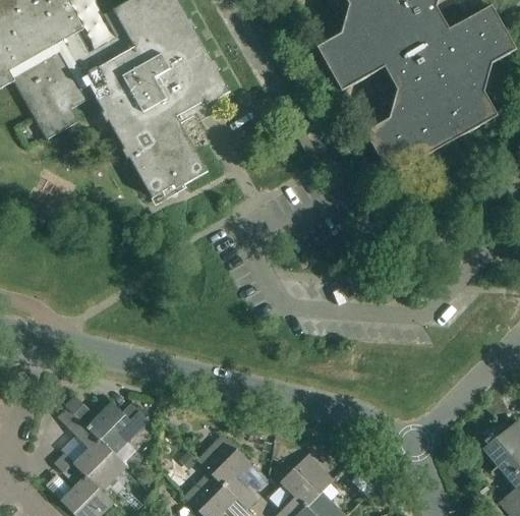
[(0,87),(12,80),(45,138),(77,120),(70,107),(94,94),(123,147),(121,148),(126,158),(128,157),(151,196),(181,179),(183,183),(207,170),(179,121),(195,112),(196,114),(209,107),(207,103),(229,90),(217,68),(219,67),(214,58),(212,59),(193,26),(195,25),(189,16),(187,17),(178,0),(125,0),(103,13),(119,43),(114,46),(104,43),(89,51),(77,31),(82,27),(67,0),(0,0),(0,87)]
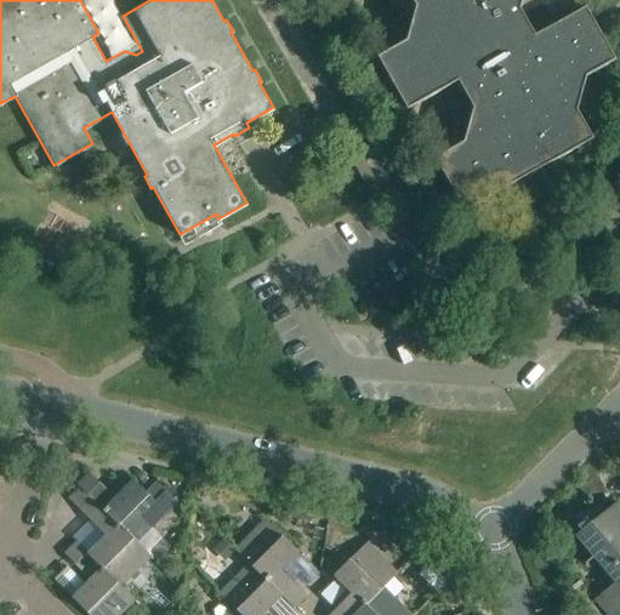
[(407,107),(458,79),(535,33),(519,6),(521,0),(413,0),(415,4),(405,38),(376,55),(407,107)]
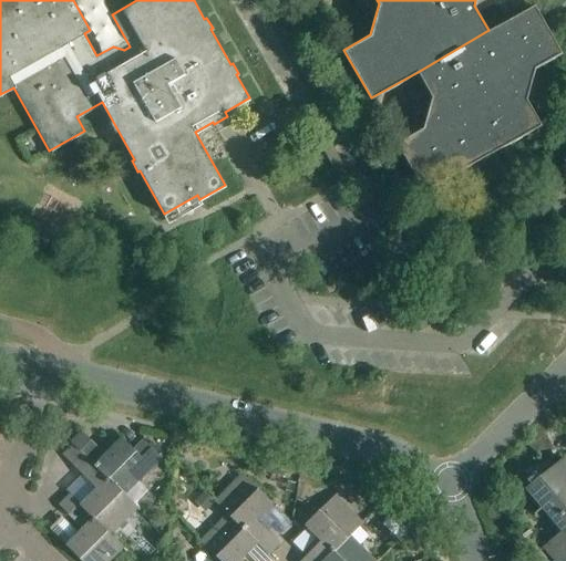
[(489,30),(418,72),(431,96),(422,127),(395,142),(423,190),(542,124),(526,97),(535,66),(562,52),(534,3),(489,30)]
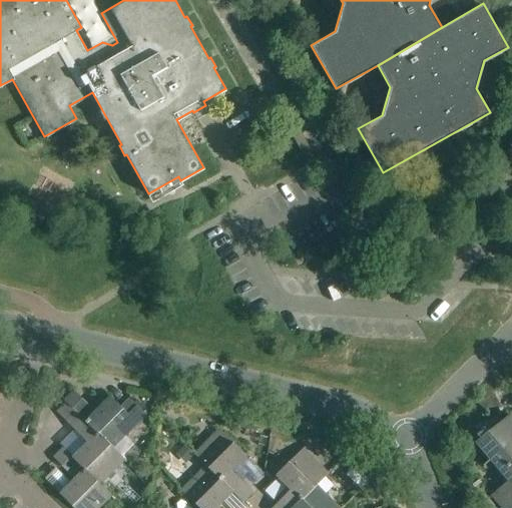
[(112,445),(145,413),(128,396),(120,405),(109,394),(94,410),(73,388),(63,398),(65,400),(73,409),(74,408),(111,446),(112,445)]
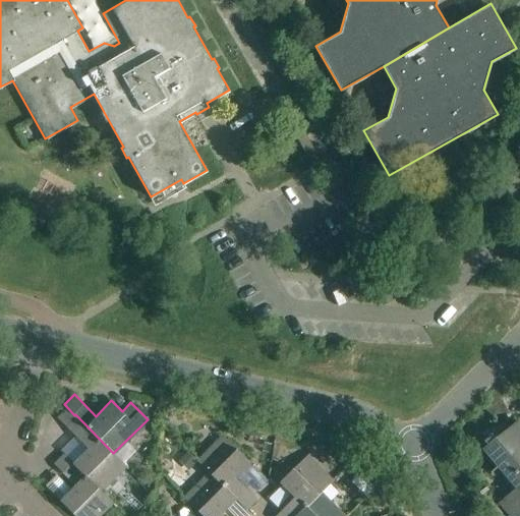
[(89,447),(73,462),(101,489),(125,464),(114,452),(113,453),(75,414),(74,415),(66,406),(57,415),(89,447)]
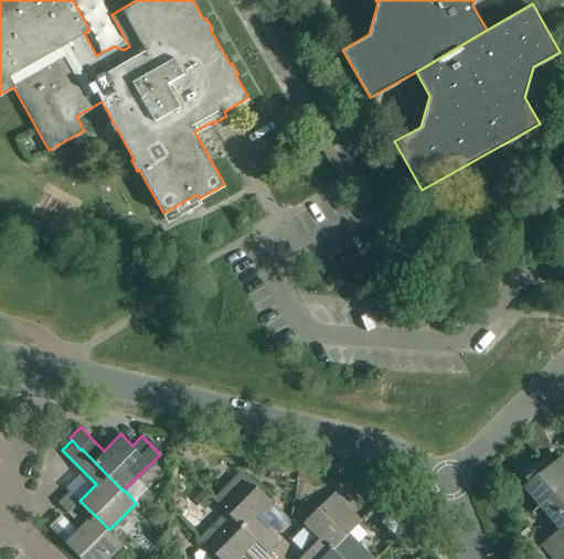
[(265,454),(262,466),(277,470),(279,458),(265,454)]
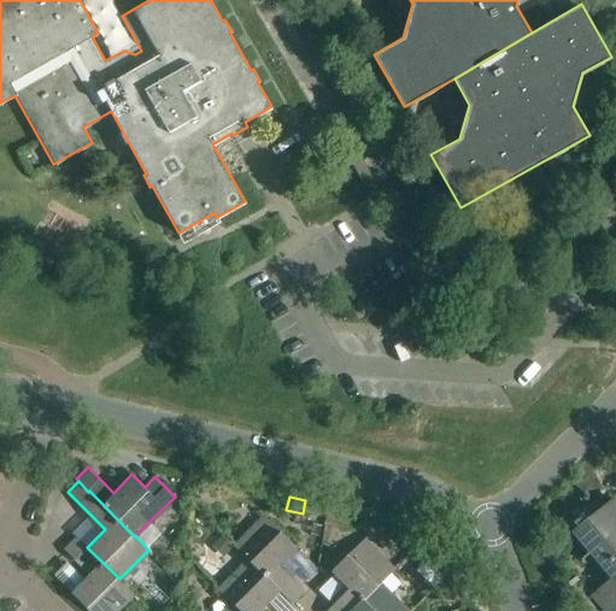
[(611,576),(591,593),(606,610),(611,610),(615,607),(615,499),(612,497),(573,529),(611,576)]
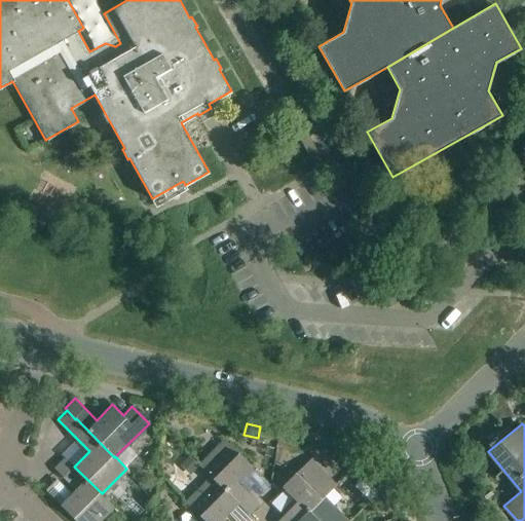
[(198,463),(210,475),(211,475),(237,501),(248,512),(258,501),(236,480),(252,464),(224,437),(198,463)]
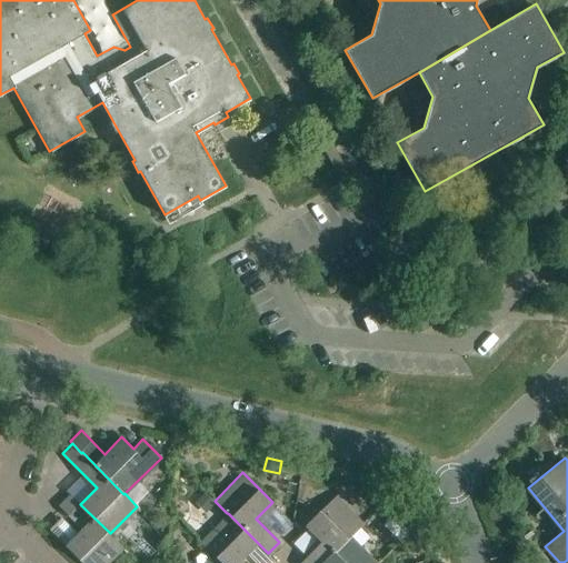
[(195,500),(205,510),(215,501),(203,491),(195,500)]
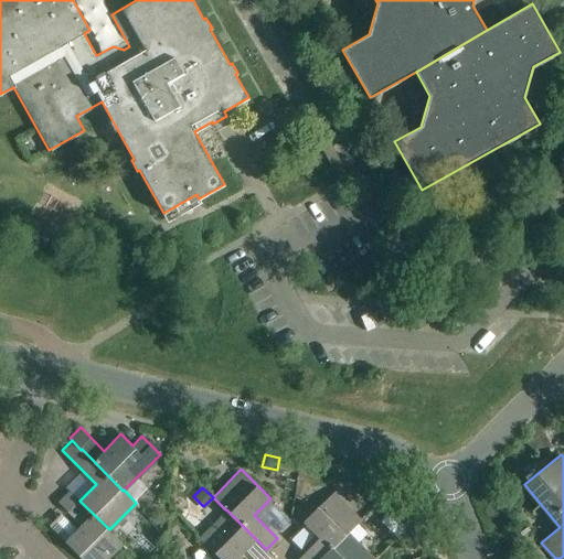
[(109,529),(80,501),(70,490),(59,501),(82,524),(65,540),(83,558),(105,558),(121,543),(109,529)]
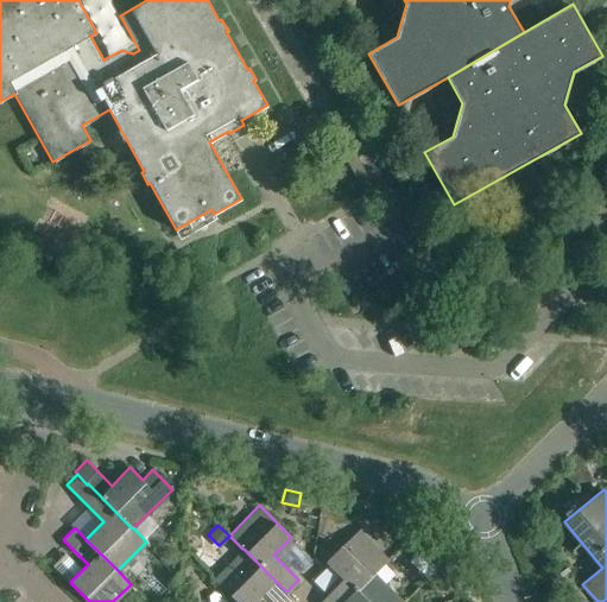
[(318,601),(342,601),(373,571),(374,572),(387,558),(358,528),(327,561),(345,577),(328,594),(328,593),(318,601)]
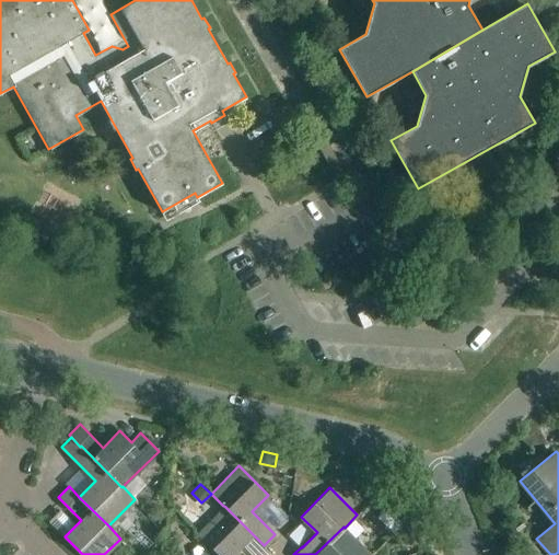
[(197,533),(209,545),(210,545),(220,554),(241,554),(236,551),(253,534),(224,506),(223,506),(197,533)]
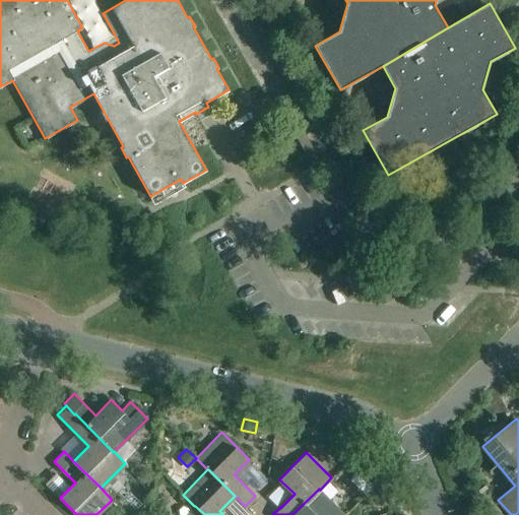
[(349,477),(354,483),(363,473),(359,469),(349,477)]
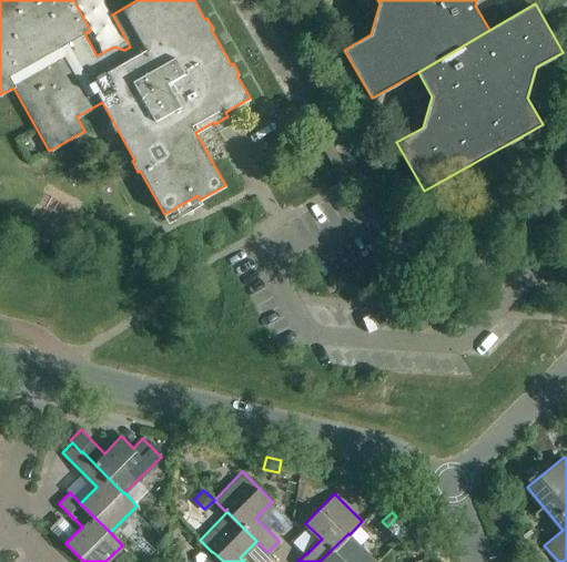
[(320,561),(375,561),(376,561),(350,534),(348,533),(320,561)]
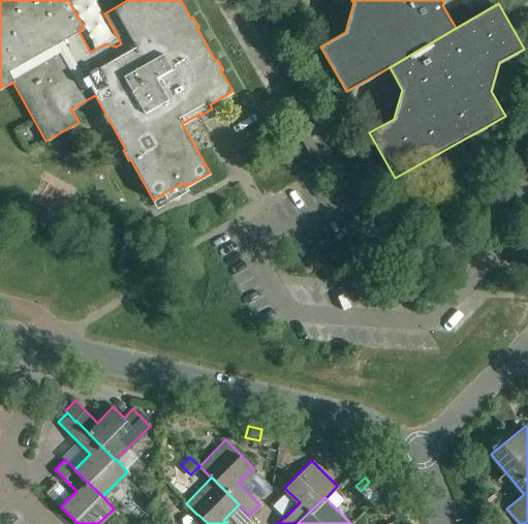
[(208,523),(198,515),(197,515),(188,523),(208,523)]
